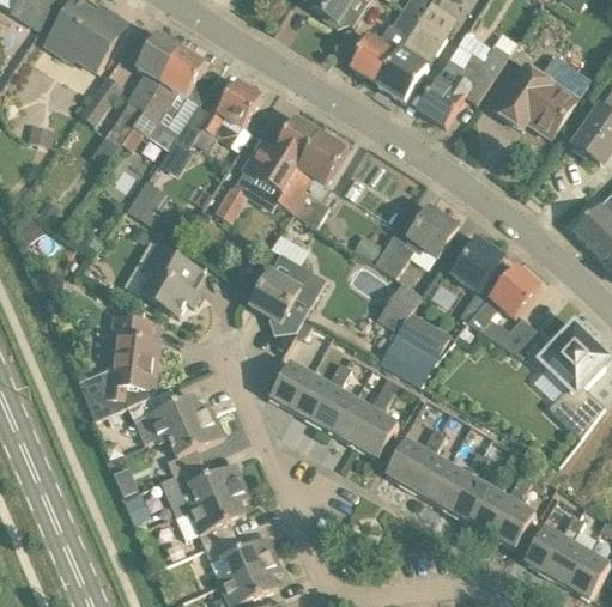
[(8,12),(38,31),(58,1),(55,0),(17,0),(8,12)]
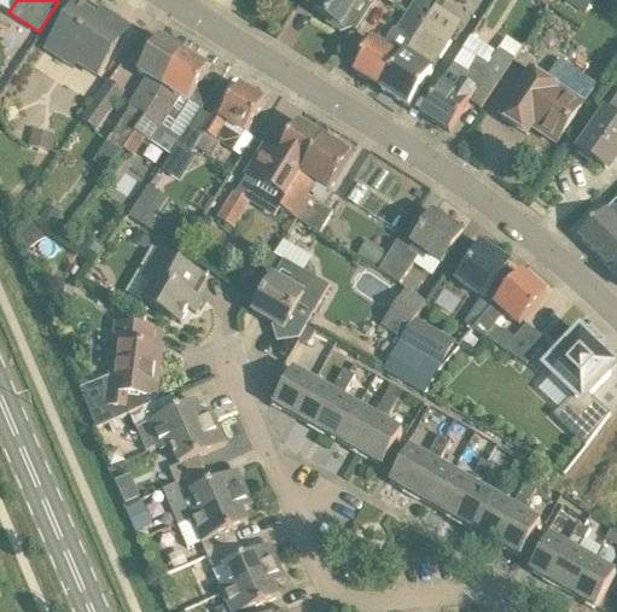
[(73,65),(75,60),(94,74),(128,22),(110,10),(105,17),(79,0),(74,0),(42,45),(73,65)]
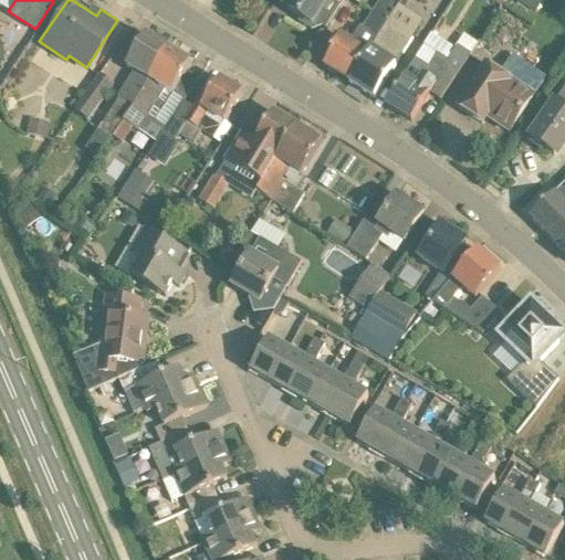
[(336,0),(339,2),(341,0),(285,0),(284,3),(311,20),(324,0),(336,0)]
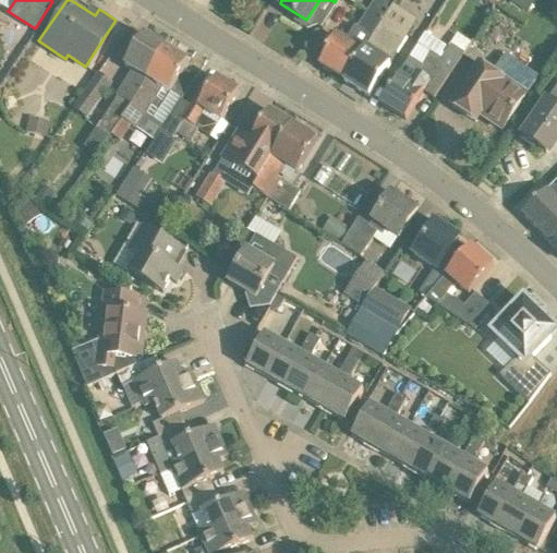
[(362,48),(365,44),(382,16),(391,1),(389,0),(371,0),(355,23),(353,22),(344,37),(334,29),(323,48),(325,49),(318,61),(342,76),(362,48)]
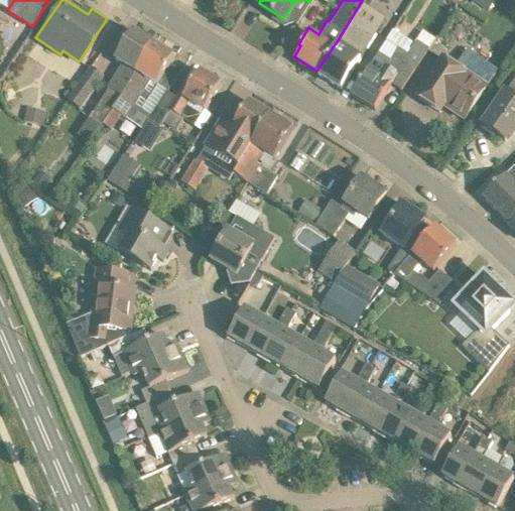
[(474,0),(487,9),(493,0),(474,0)]
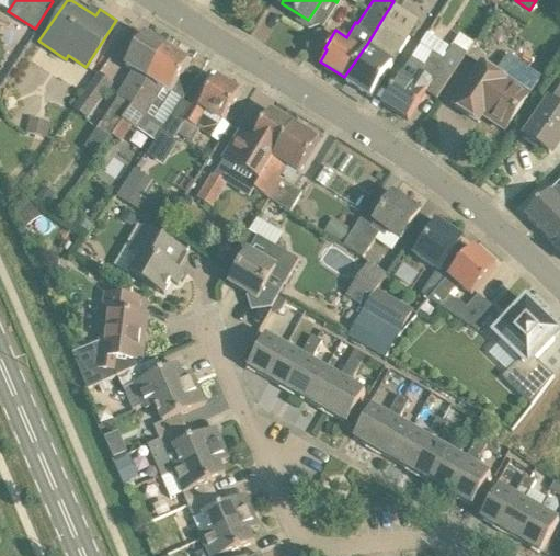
[(391,59),(409,32),(384,16),(367,44),(364,48),(344,77),(369,93),(391,59)]
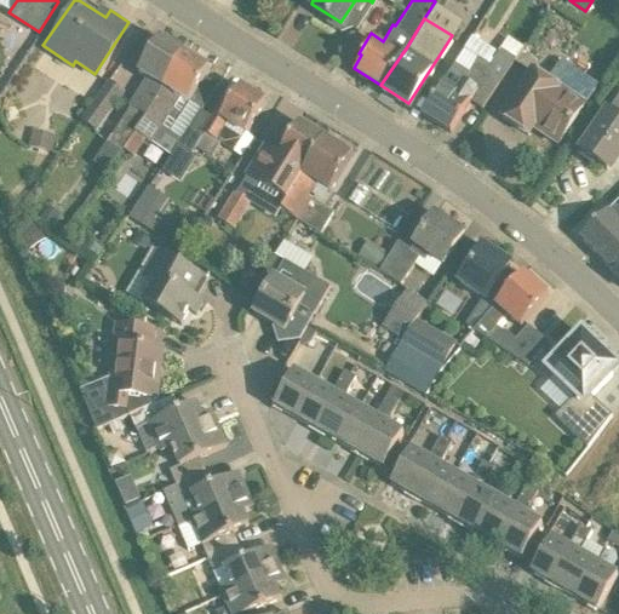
[(137,69),(145,74),(127,102),(130,103),(107,139),(120,149),(122,145),(131,136),(135,128),(145,113),(183,50),(159,34),(137,69)]
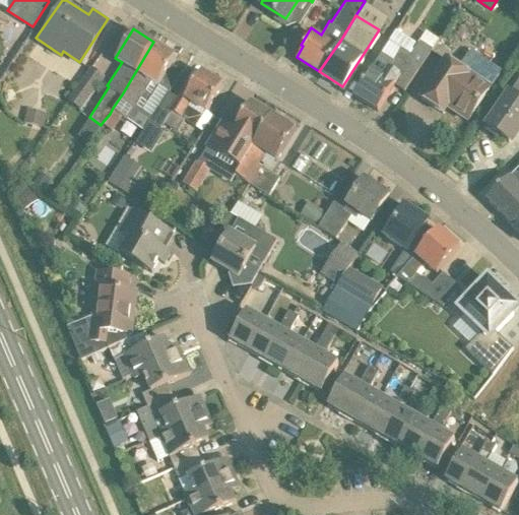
[(418,38),(432,46),(438,37),(426,28),(418,38)]
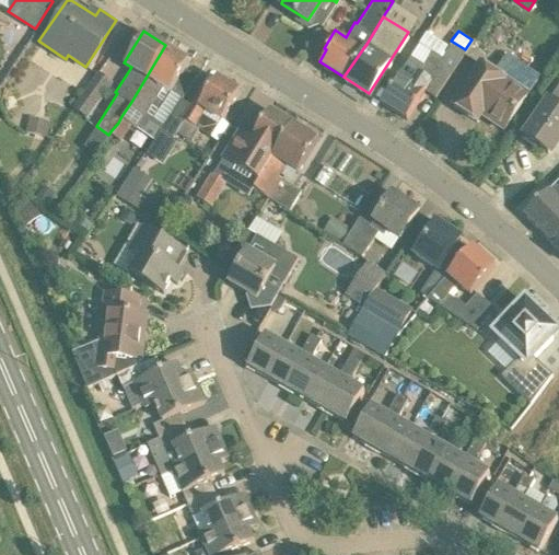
[(441,87),(465,49),(451,41),(442,56),(431,48),(423,62),(410,54),(381,100),(406,115),(430,79),(441,87)]
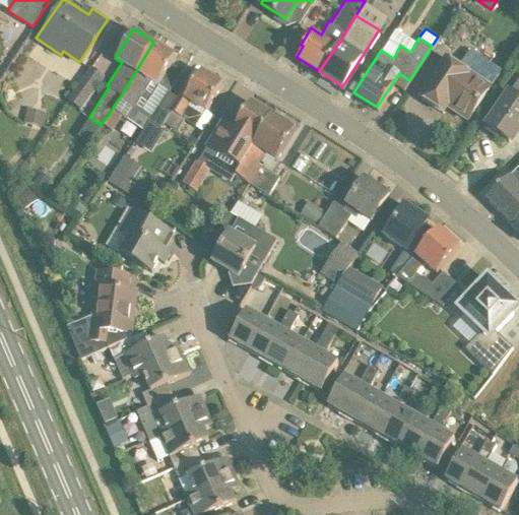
[(175,55),(153,42),(122,94),(113,108),(123,114),(133,121),(142,127),(148,119),(169,89),(182,68),(171,61),(175,55)]
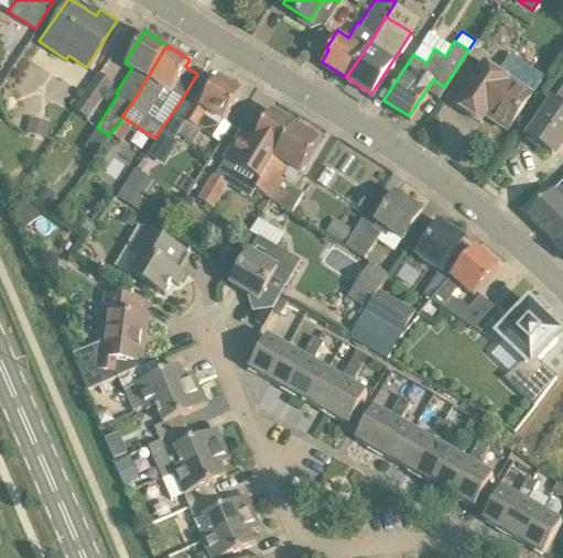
[(484,111),(507,127),(530,90),(534,94),(545,76),(513,55),(502,72),(484,59),(455,102),(479,118),(484,111)]
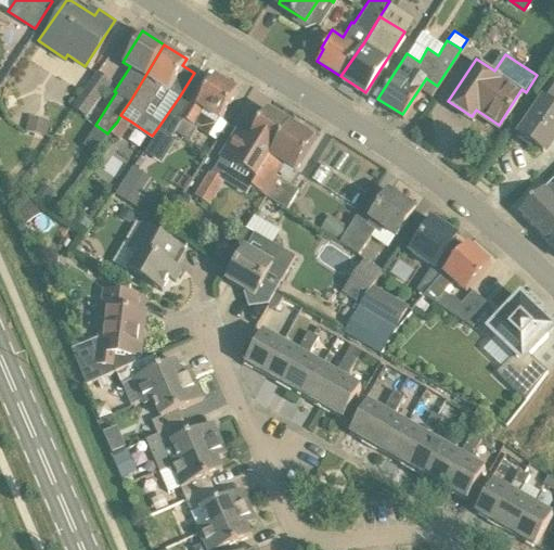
[(111,78),(98,68),(97,68),(72,104),(86,114),(111,78)]
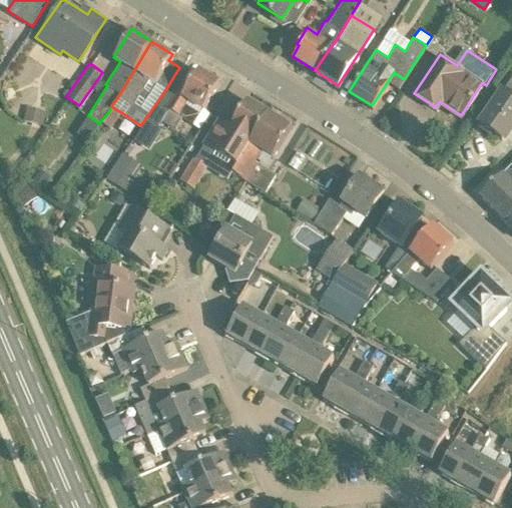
[(174,93),(166,88),(146,117),(157,124),(161,118),(174,126),(181,115),(182,116),(191,102),(201,108),(219,81),(215,79),(216,77),(209,73),(208,74),(197,68),(189,82),(183,78),(174,93)]
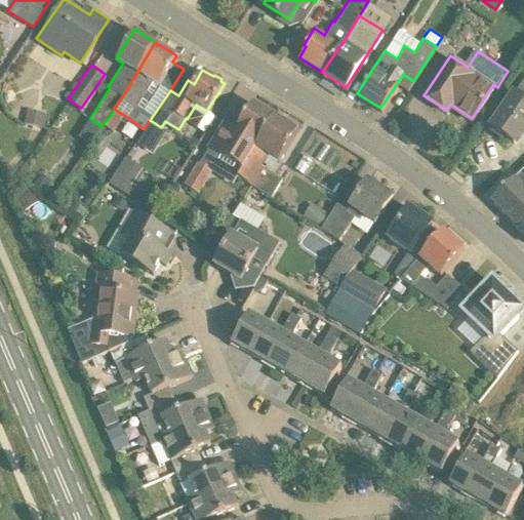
[(520,144),(523,137),(523,75),(515,89),(491,124),(520,144)]
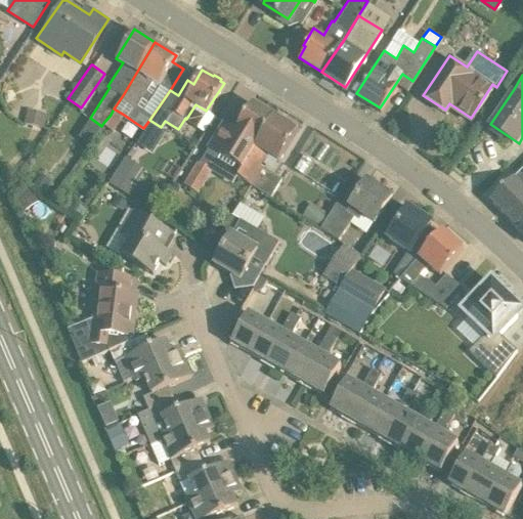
[(208,145),(242,166),(272,115),(251,101),(235,127),(224,120),(208,145)]
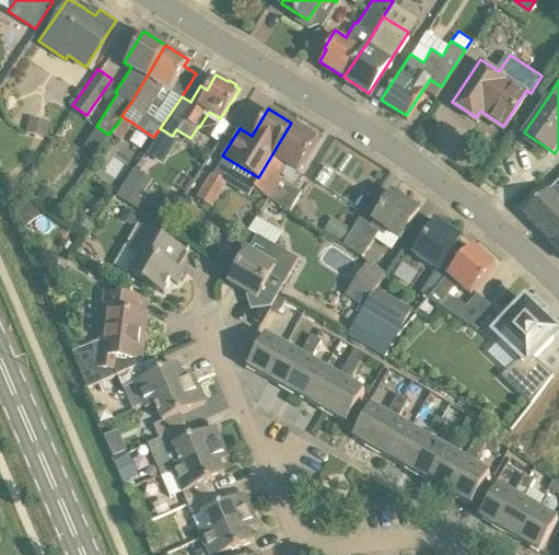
[(50,118),(30,114),(25,129),(47,134),(50,118)]
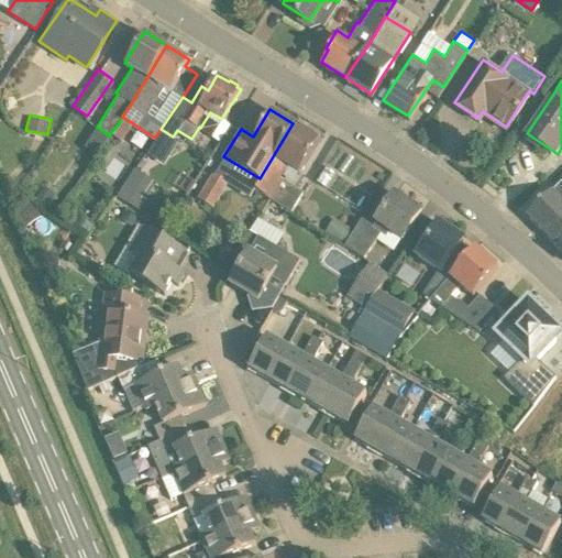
[(121,140),(133,123),(122,117),(119,123),(111,132),(121,140)]
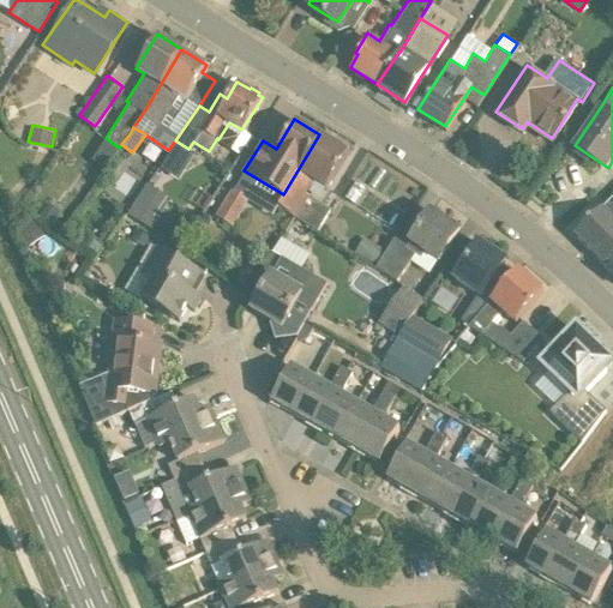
[(347,151),(319,134),(283,194),(277,203),(293,214),(317,228),(330,206),(305,191),(312,179),(325,187),(347,151)]
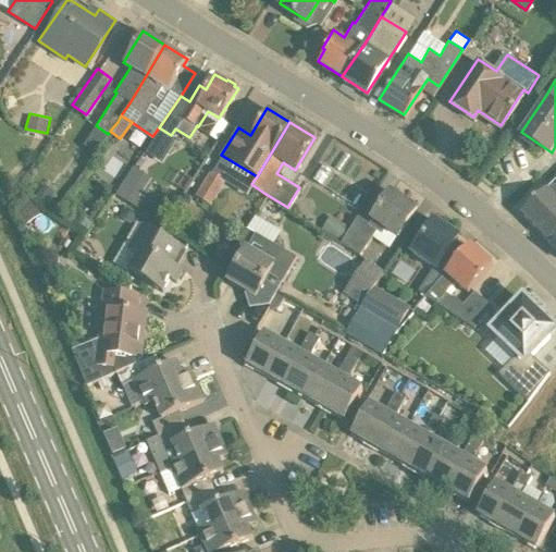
[(71,150),(53,176),(66,185),(84,159),(71,150)]
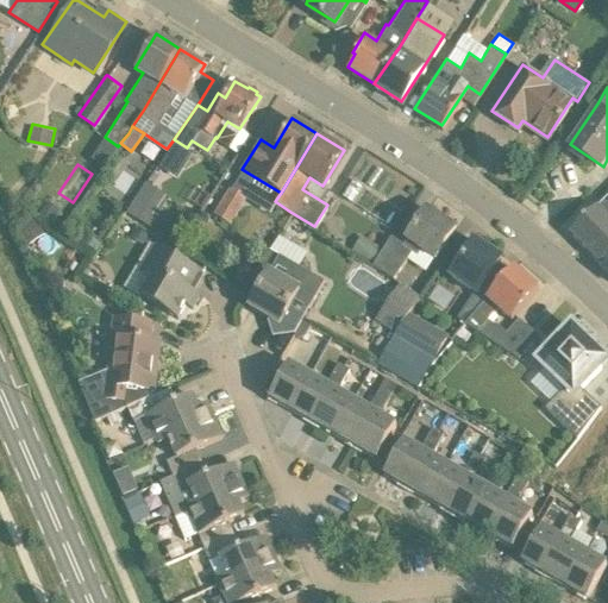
[(124,165),(114,180),(130,189),(139,174),(124,165)]
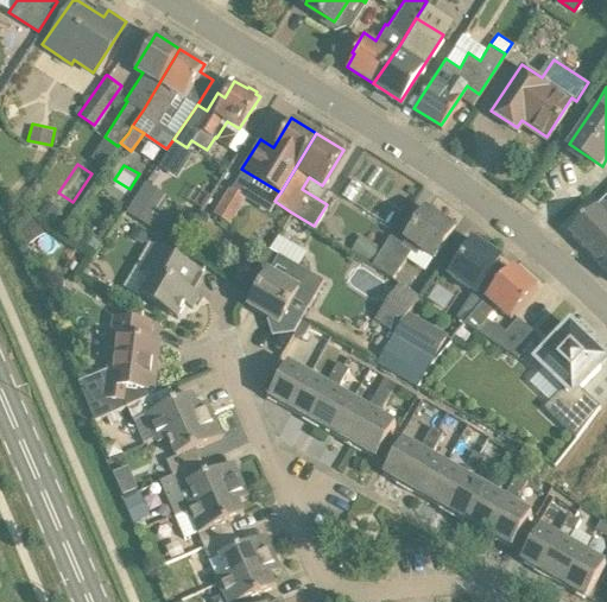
[(169,195),(145,179),(126,210),(150,225),(169,195)]
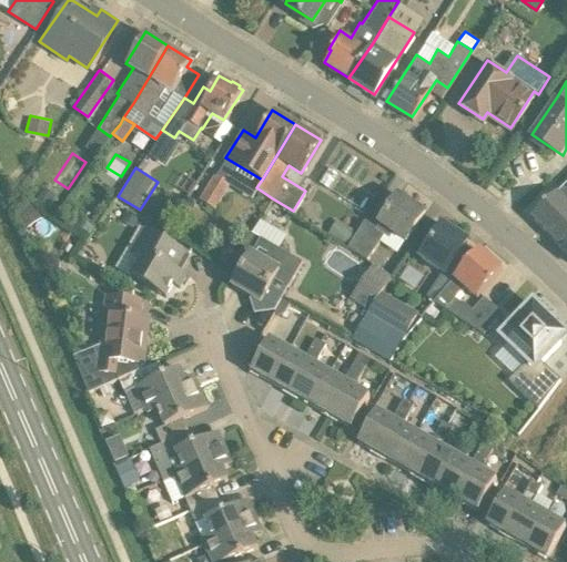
[(199,196),(214,206),(230,182),(214,172),(199,196)]
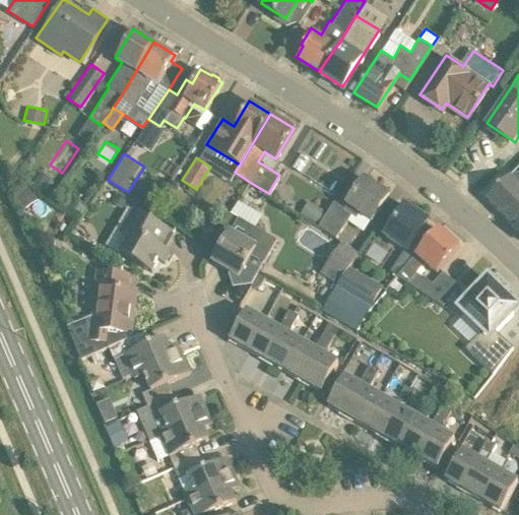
[(518,163),(510,173),(485,195),(515,226),(518,221),(518,163)]
